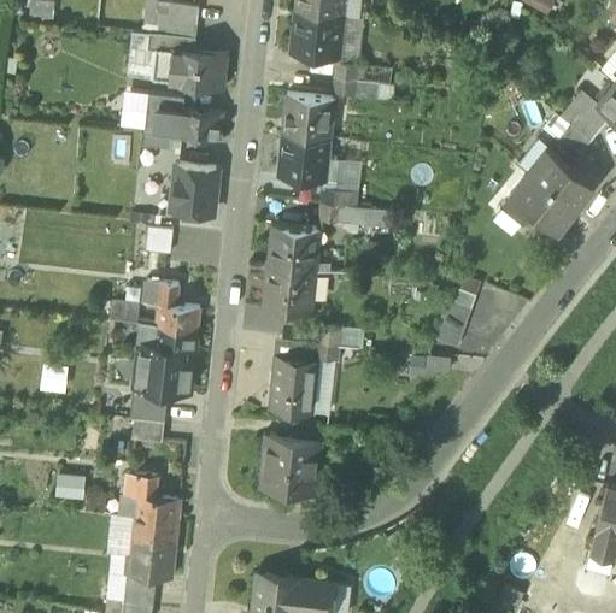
[(30,0),(29,10),(56,12),(57,0),(30,0)]
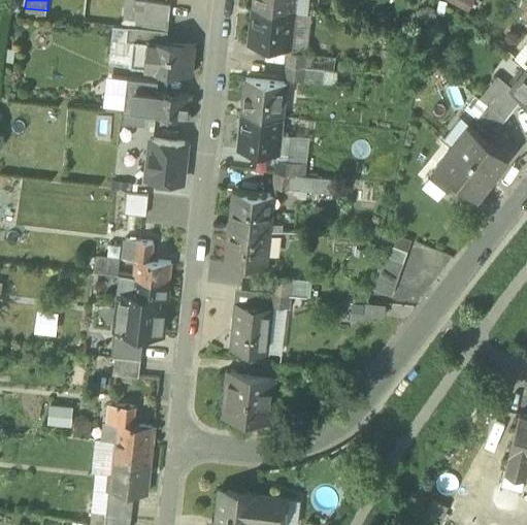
[(253,0),(252,10),(287,14),(288,0),(253,0)]
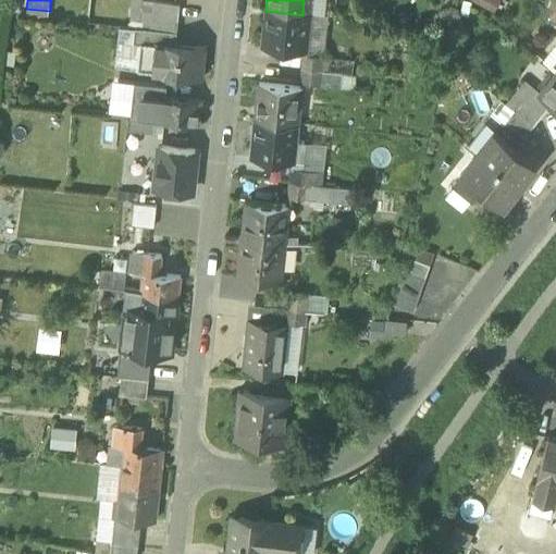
[(141,3),(138,32),(173,35),(175,35),(178,8),(141,3)]
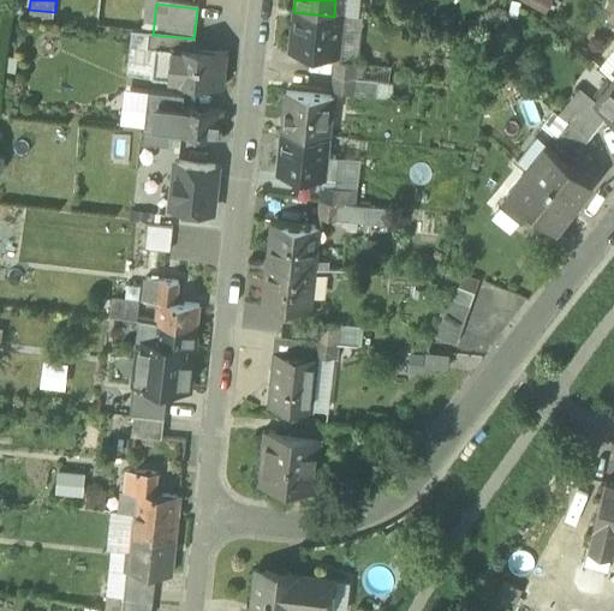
[(331,58),(334,17),(293,12),(290,53),(331,58)]
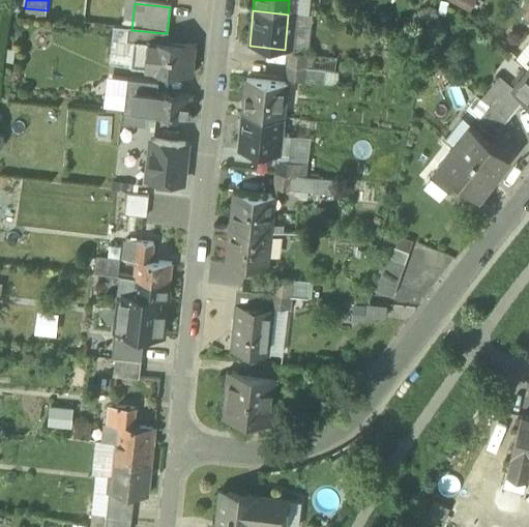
[(290,50),(293,15),(288,15),(285,50),(290,50)]
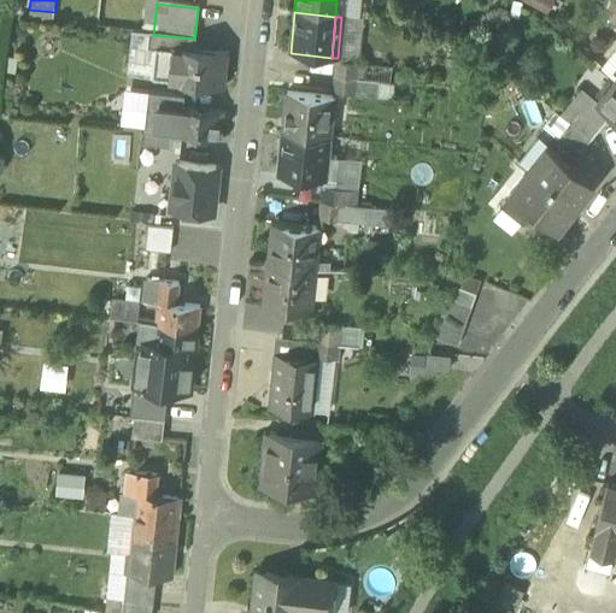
[(189,53),(192,39),(153,35),(148,34),(147,51),(154,52),(154,51),(169,53),(169,51),(189,53)]
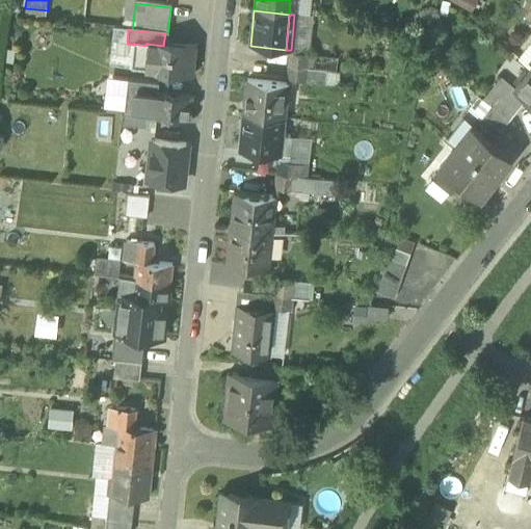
[(142,71),(192,77),(195,49),(163,46),(145,44),(145,46),(133,44),(133,45),(130,70),(142,71)]
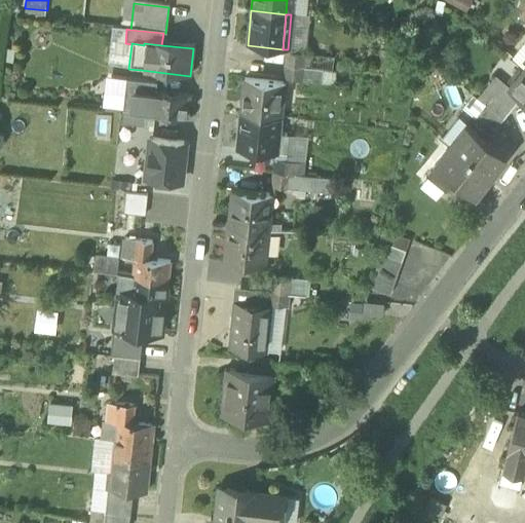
[(286,53),(285,67),(309,69),(310,55),(286,53)]
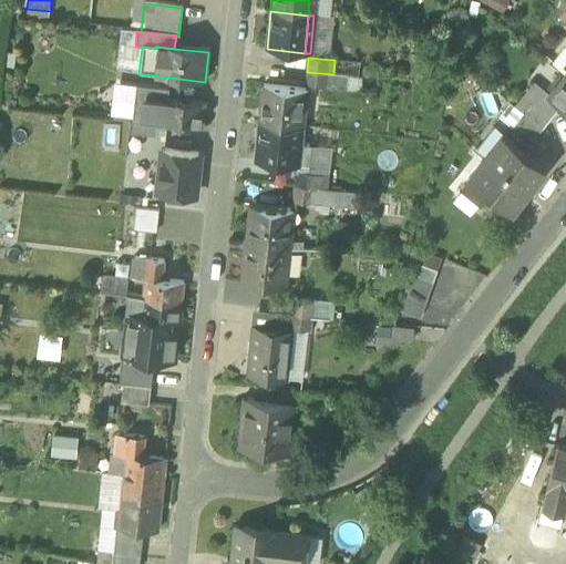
[(336,75),(333,74),(307,72),(305,85),(335,89),(336,75)]
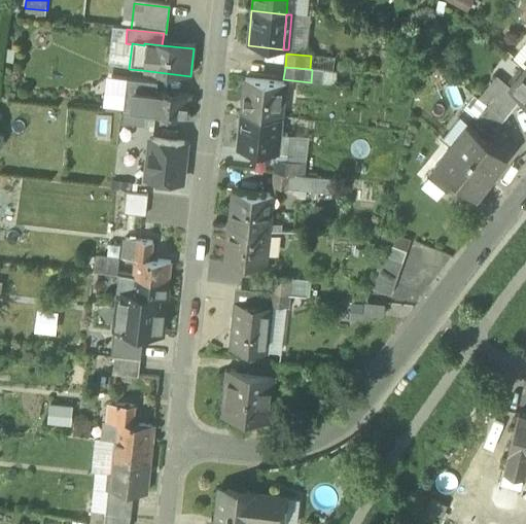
[(311,82),(321,84),(322,71),(312,70),(311,82)]
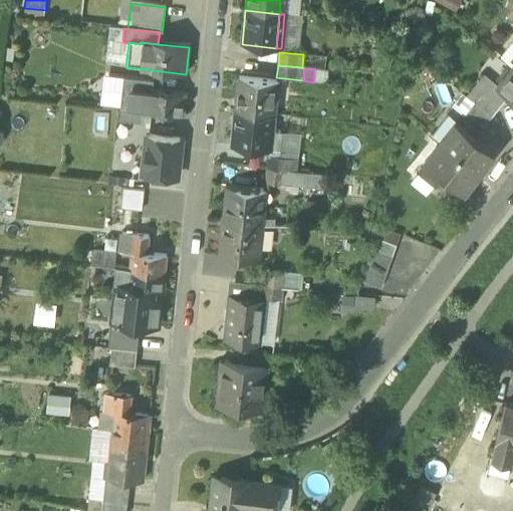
[(512,100),(512,68),(497,87),(512,100)]
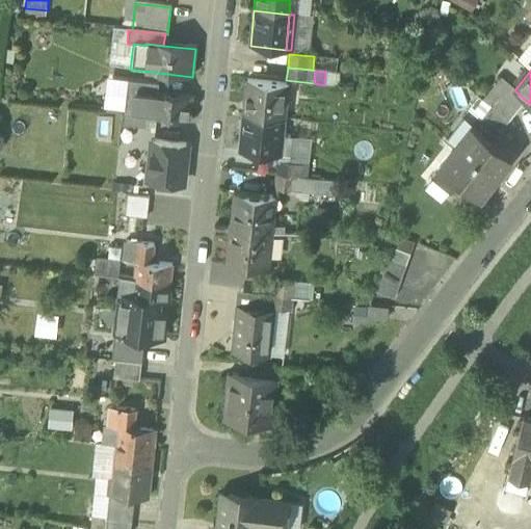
[(246,81),(242,116),(277,121),(282,85),(246,81)]
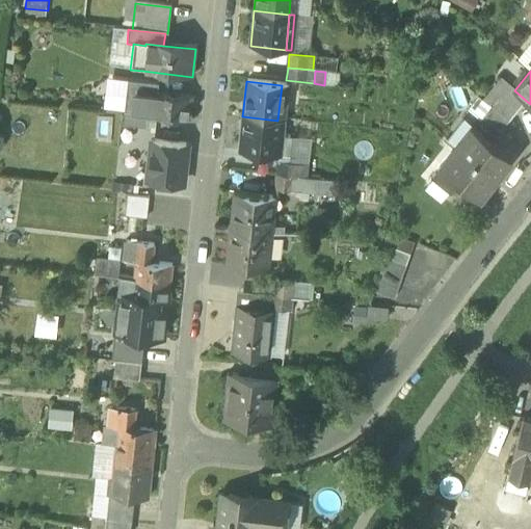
[(128,94),(157,98),(157,97),(158,85),(130,82),(128,94)]
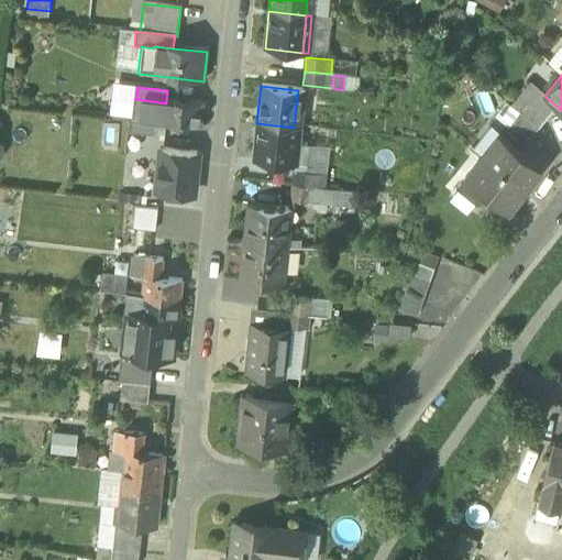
[(294,128),(299,128),(304,90),(298,90),(294,128)]
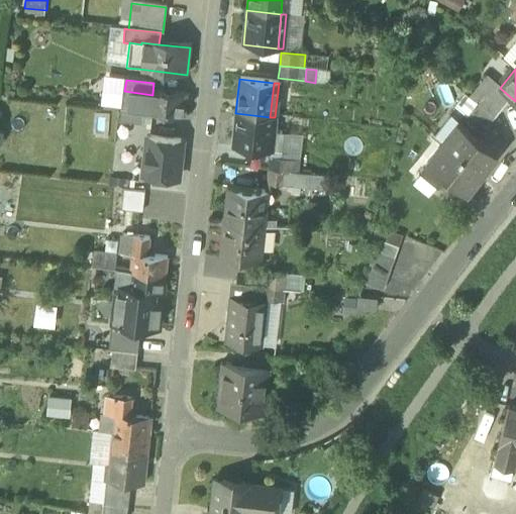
[(120,108),(120,109),(183,116),(185,98),(152,94),(152,95),(124,91),(122,108),(120,108)]
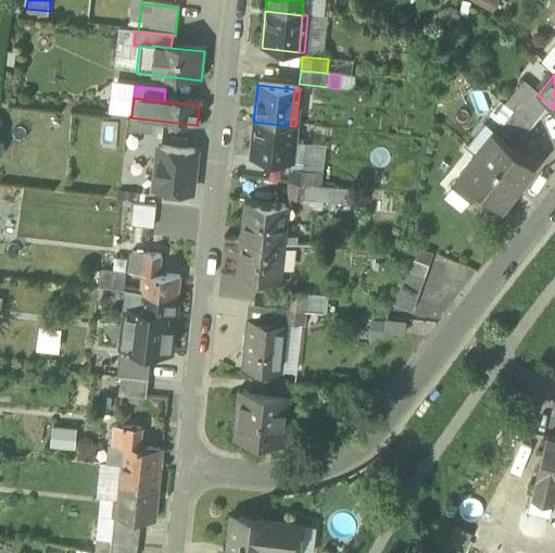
[(519,99),(511,111),(534,130),(544,118),(519,99)]
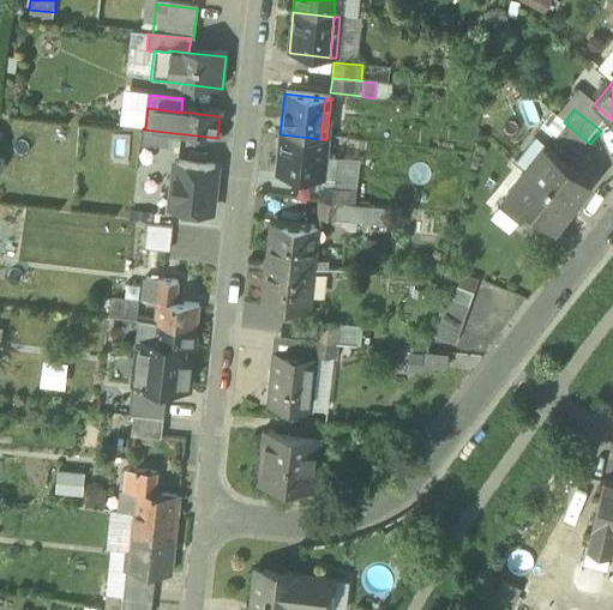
[(581,156),(590,144),(564,122),(554,134),(581,156)]
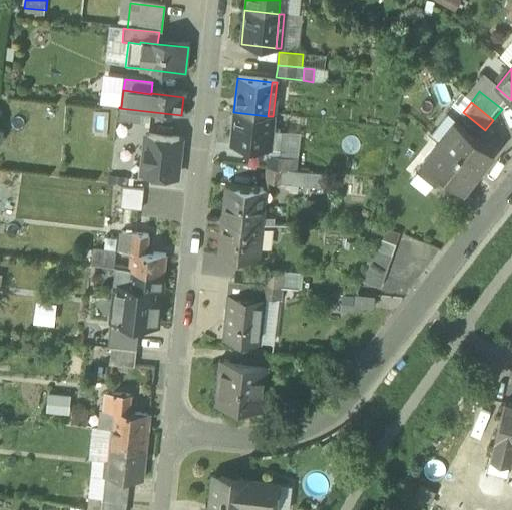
[(229,146),(264,150),(267,131),(268,116),(233,112),(229,146)]
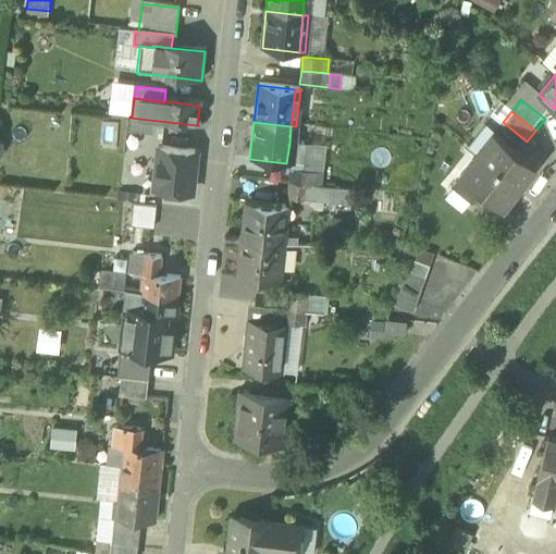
[(477,156),(481,159),(518,188),(534,168),(494,135),(477,156)]
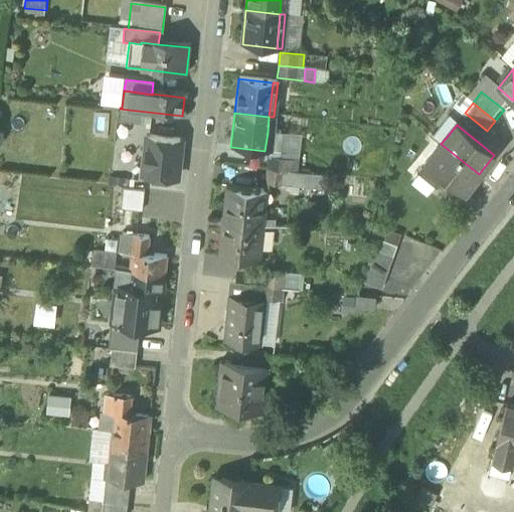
[(273,132),(268,132),(265,151),(278,152),(280,133),(273,132)]
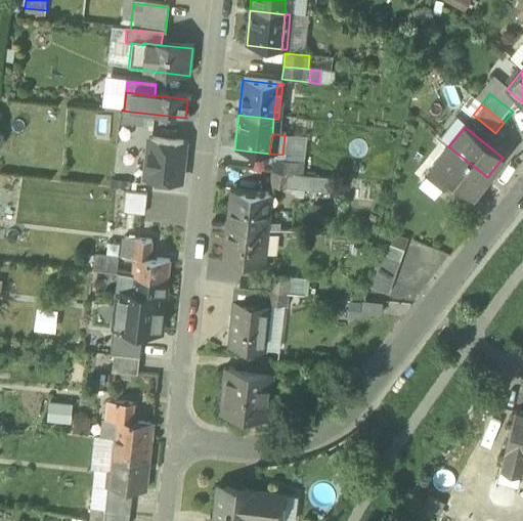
[(182,144),(150,140),(149,154),(145,153),(144,168),(147,168),(146,181),(178,184),(182,144)]
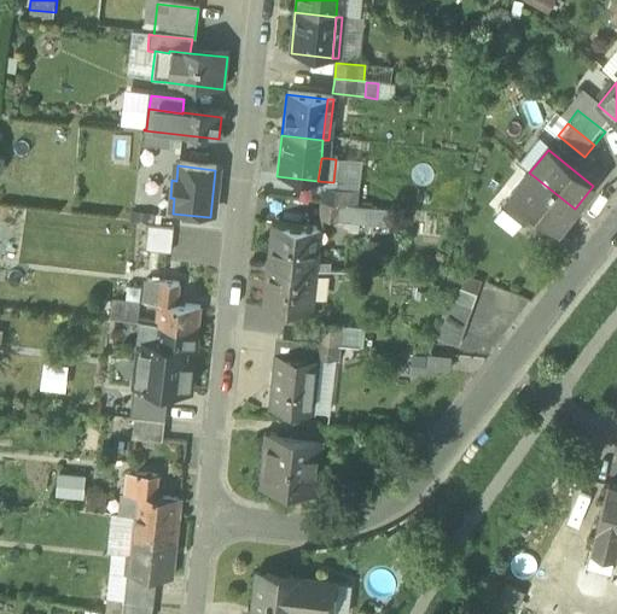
[(556,233),(575,209),(534,176),(516,200),(543,223),(556,233)]
